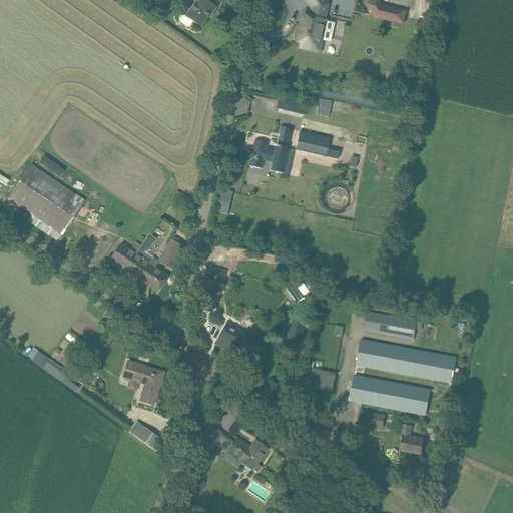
[(215,7),(207,1),(205,0),(188,0),(195,4),(186,17),(181,14),(179,16),(179,18),(179,21),(180,23),(186,27),(189,26),(193,22),(200,27),(209,13),(210,15),(215,7)]
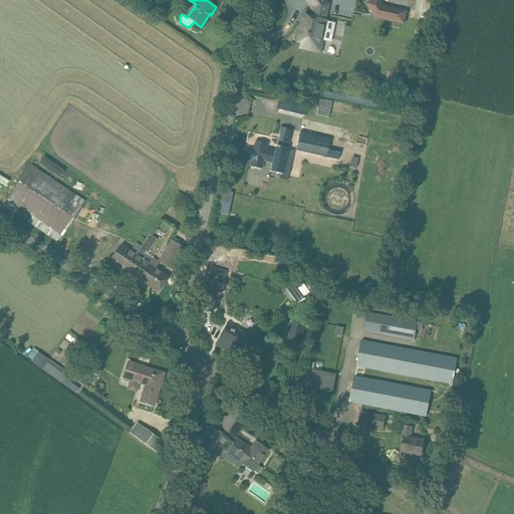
[(306,0),(309,4),(311,8),(310,12),(312,13),(311,18),(305,17),(304,16),(303,16),(303,18),(302,24),(298,42),(301,42),(300,45),(300,47),(299,48),(301,48),(307,50),(320,52),(322,39),(330,41),(332,32),(324,30),(321,30),(323,21),(327,5),(323,0),(306,0)]
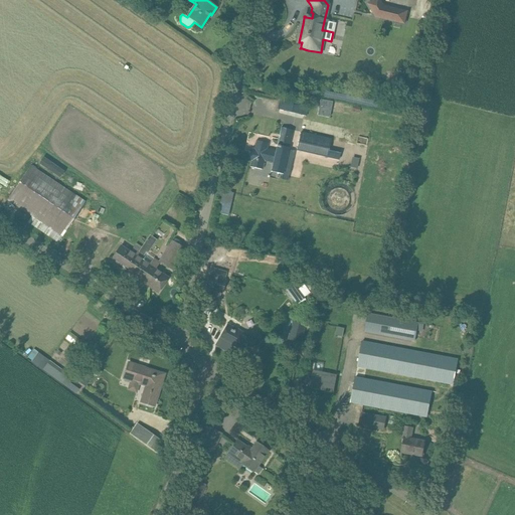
[(373,0),(367,4),(372,12),(376,18),(381,19),(405,25),(408,11),(384,6),(380,0),(373,0)]
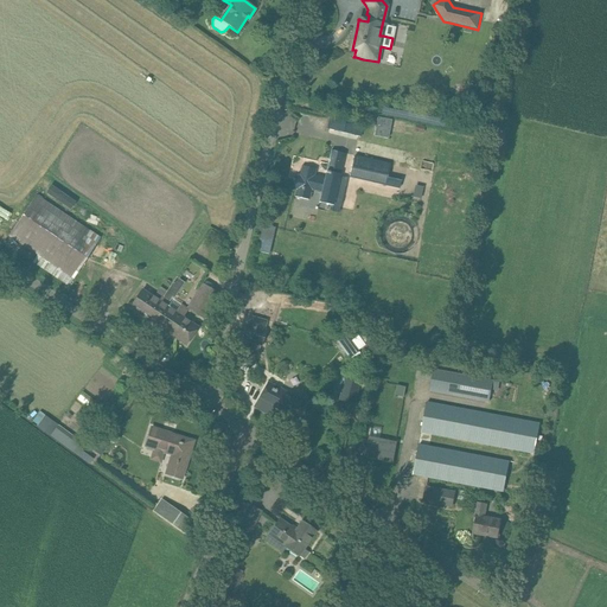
[(391,120),(377,117),(374,136),(388,139),(391,120)]
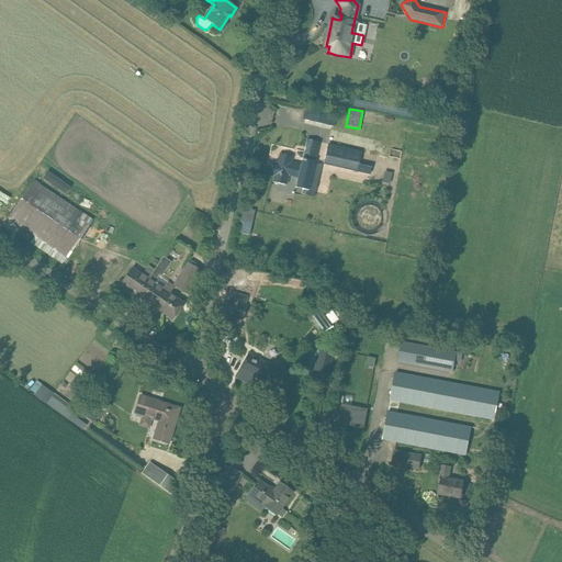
[(305,111),(303,120),(327,125),(335,127),(337,119),(329,116),(305,111)]
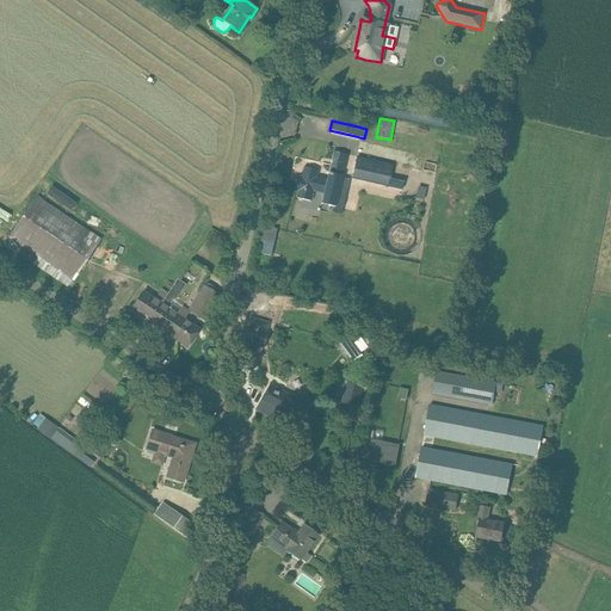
[(328,172),(341,176),(347,154),(334,150),(328,172)]
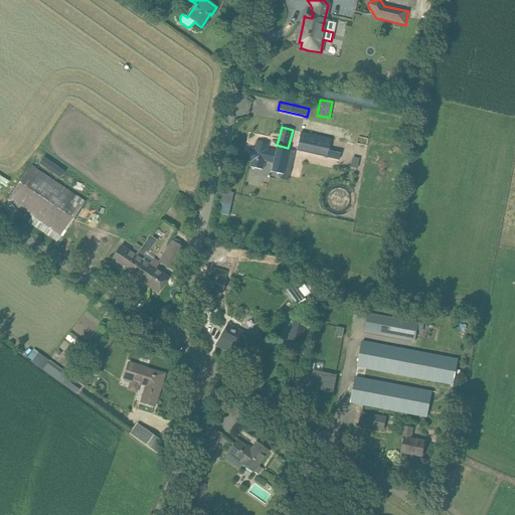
[(330,140),(300,134),(296,151),(327,158),(339,160),(341,153),(328,151),(330,140)]
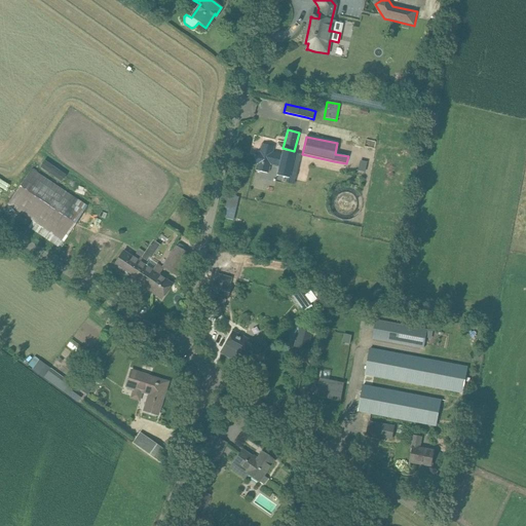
[(295,152),(295,151),(283,148),(282,154),(272,152),(273,146),(262,144),(260,153),(257,152),(254,164),(257,164),(256,171),(267,174),(269,164),(278,166),(276,176),(295,180),(301,154),(295,152)]
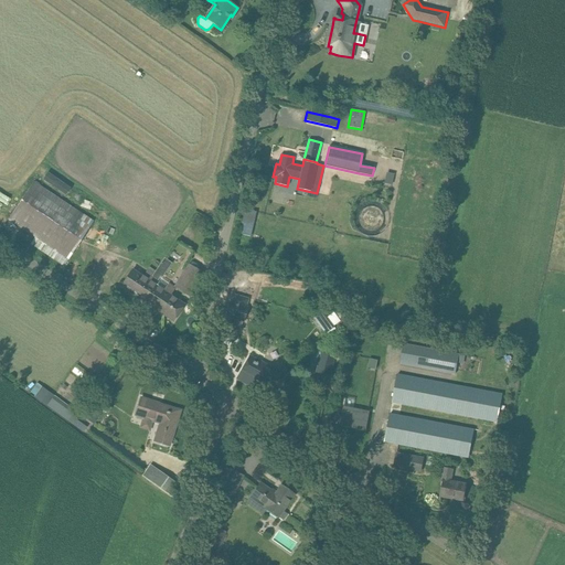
[(33,182),(14,211),(8,220),(36,238),(32,245),(63,265),(93,221),(33,182)]
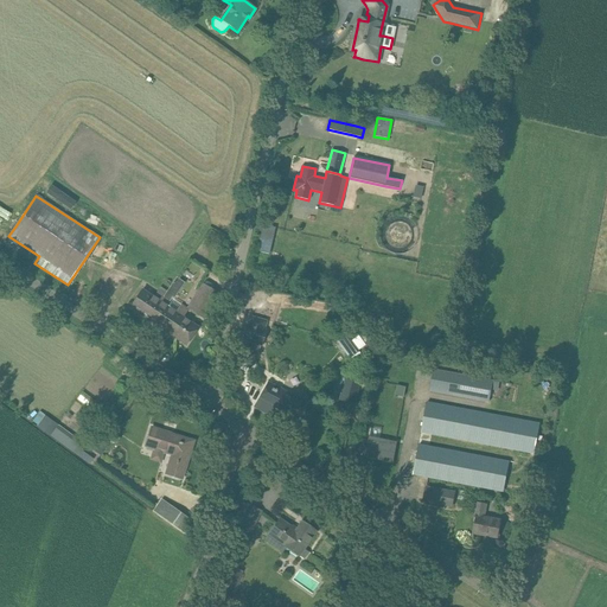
[(274,231),(260,228),(254,251),(269,254),(274,231)]
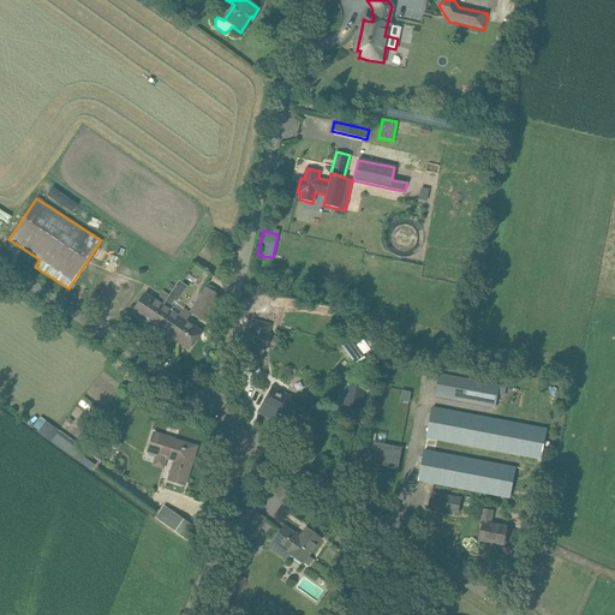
[(209,240),(215,245),(220,238),(214,233),(209,240)]
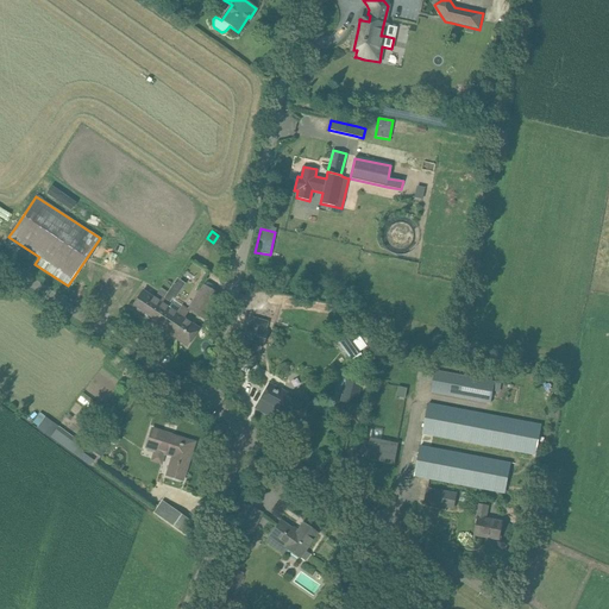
[(246,286),(257,288),(259,274),(250,271),(246,286)]
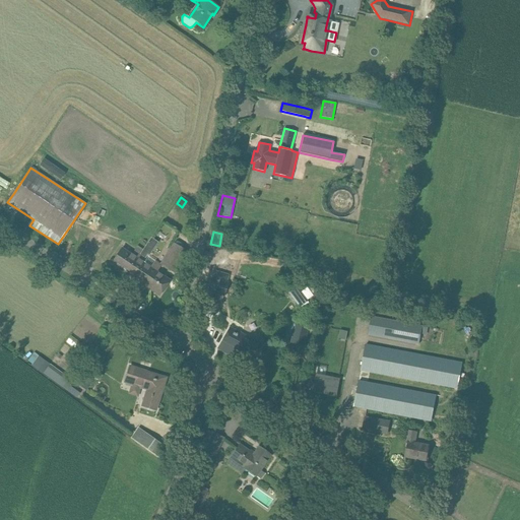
[(157,243),(150,238),(141,252),(126,274),(140,283),(151,268),(150,268),(142,262),(147,254),(149,256),(157,243)]
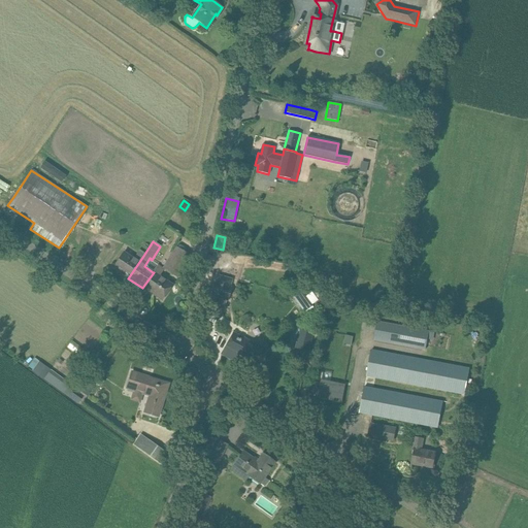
[(190,256),(180,251),(176,248),(163,269),(176,277),(190,256)]
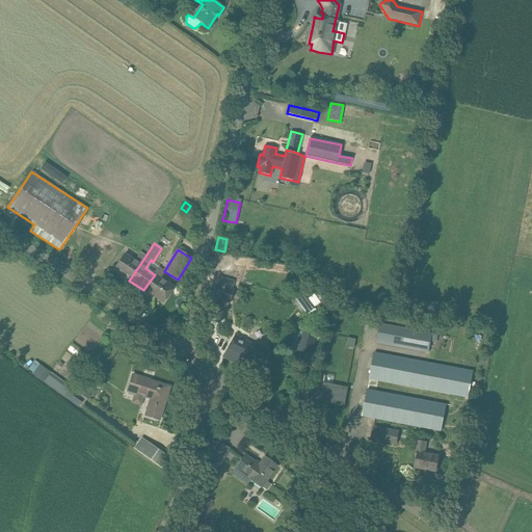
[(129,281),(144,258),(138,255),(134,261),(124,254),(113,270),(129,281)]
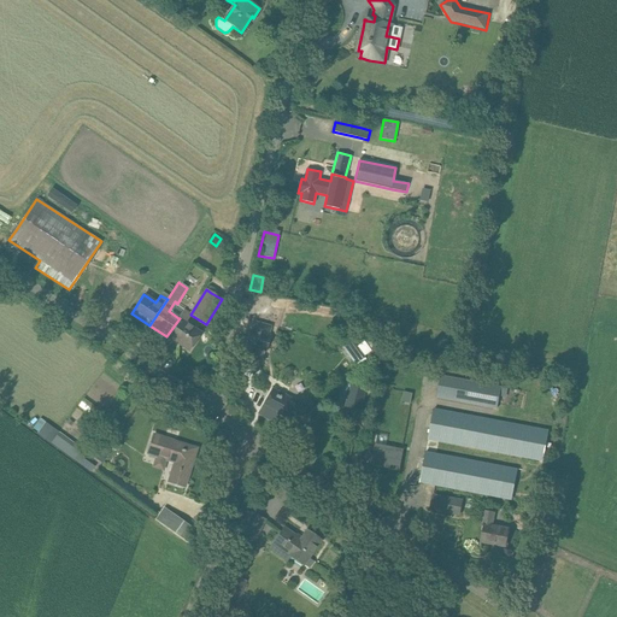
[(180,318),(166,336),(189,351),(201,334),(186,323),(191,315),(184,311),(178,318),(180,318)]
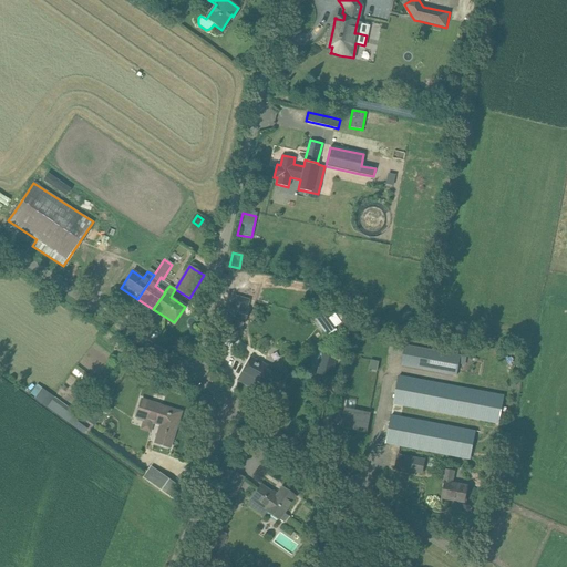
[(230,303),(226,318),(230,319),(228,326),(239,329),(240,322),(245,323),(248,309),(247,308),(249,299),(235,295),(233,305),(230,303)]
